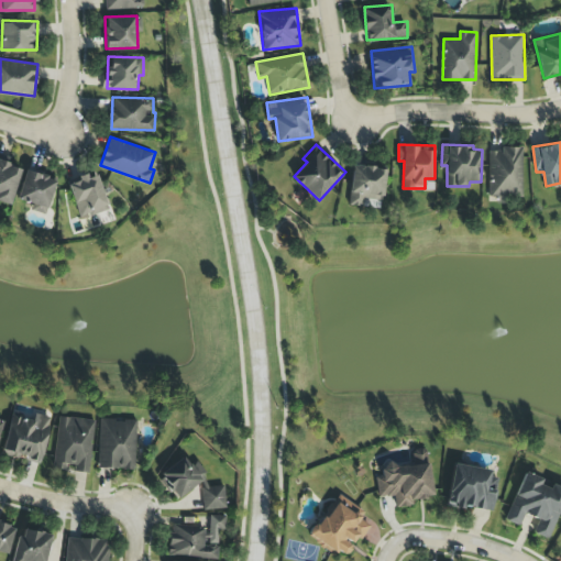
[(524,147),(491,147),(491,195),(525,195),(524,147)]
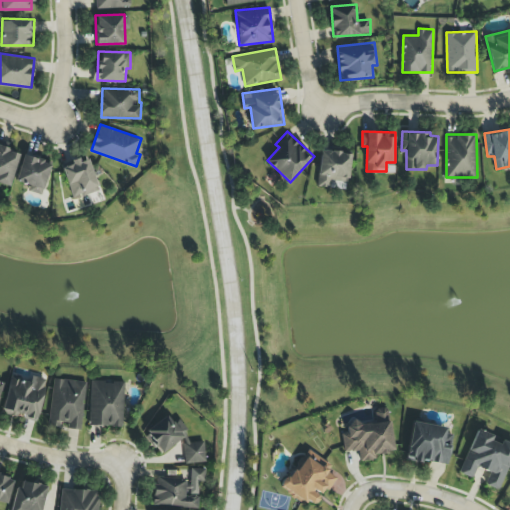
[(21,151),(0,144),(0,182),(11,185),(21,151)]
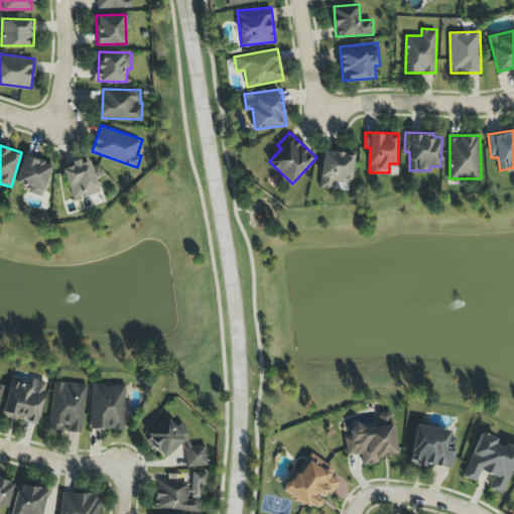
[(334,180),(352,182),(355,153),(324,150),(320,186),(334,187),(334,180)]
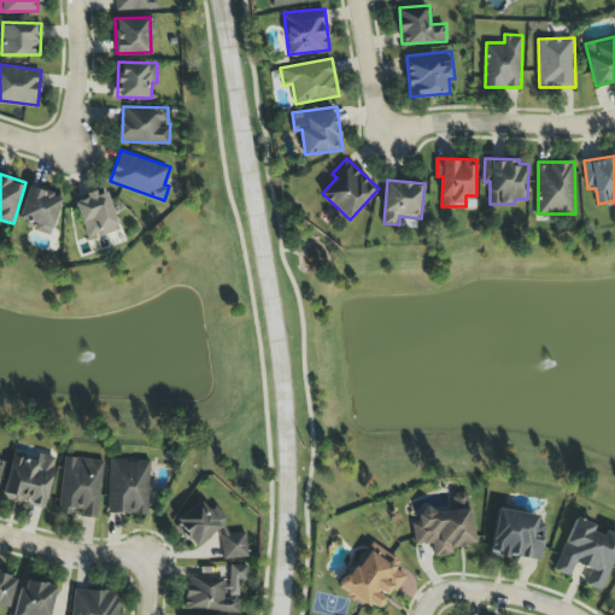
[(54,233),(63,193),(29,186),(22,218),(37,222),(36,229),(54,233)]
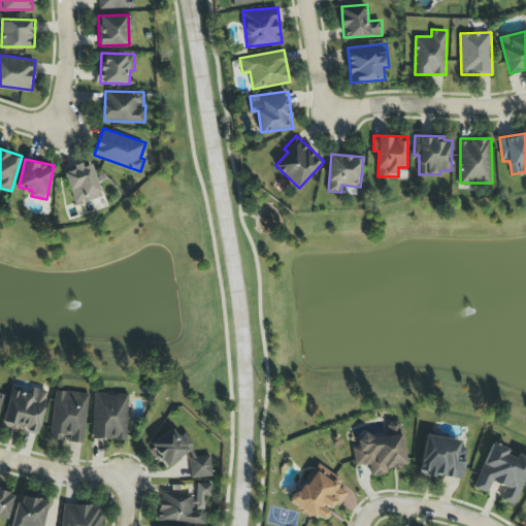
[(92,162),(84,165),(83,161),(64,168),(76,202),(85,199),(86,201),(104,194),(92,162)]
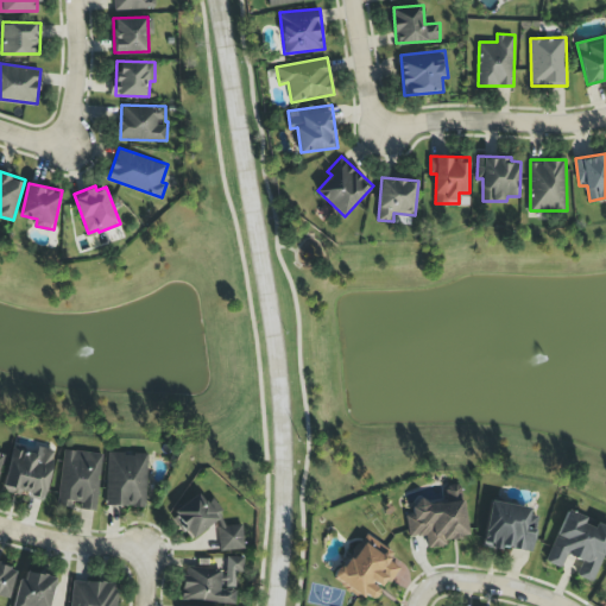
[(44,499),(57,450),(37,444),(36,450),(13,444),(2,488),(44,499)]
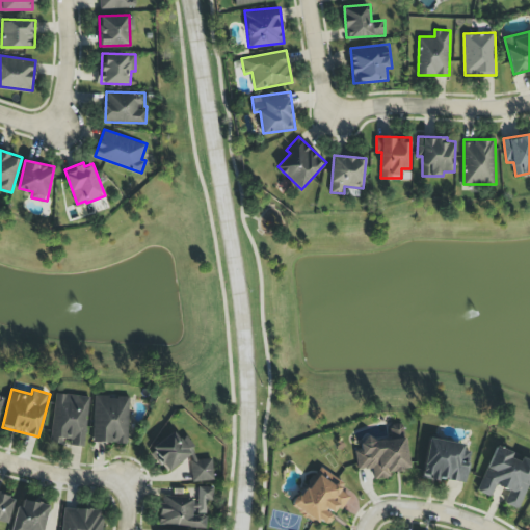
[(52,443),(86,445),(89,395),(55,393),(52,443)]
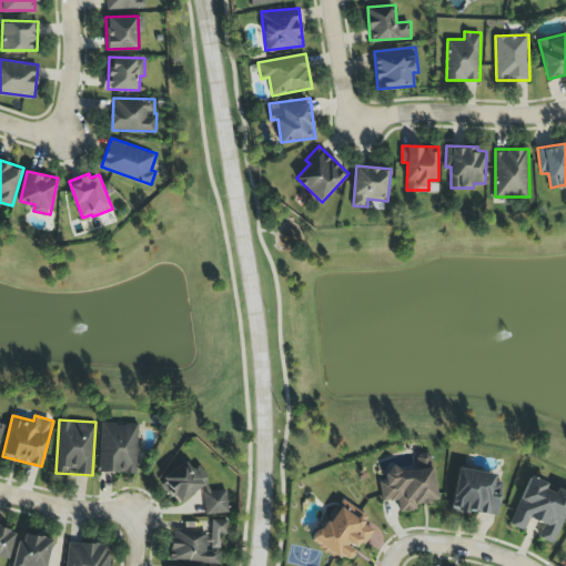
[(100,471),(138,472),(139,422),(102,421),(100,471)]
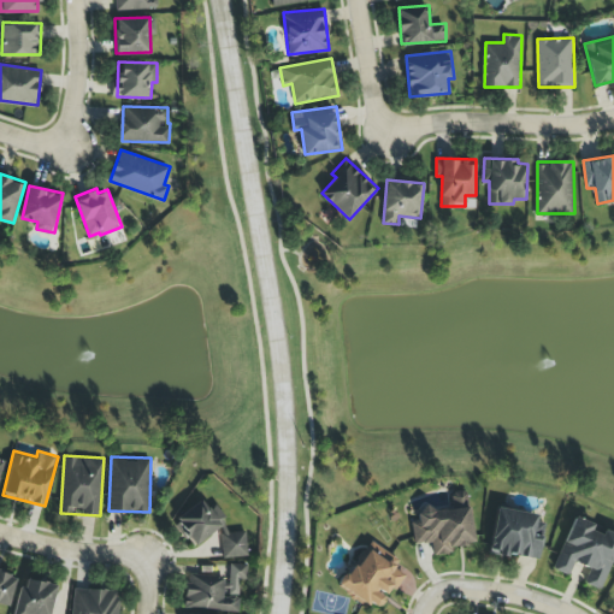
[(417,543),(432,541),(434,550),(476,545),(468,489),(449,491),(452,505),(412,509),(417,543)]
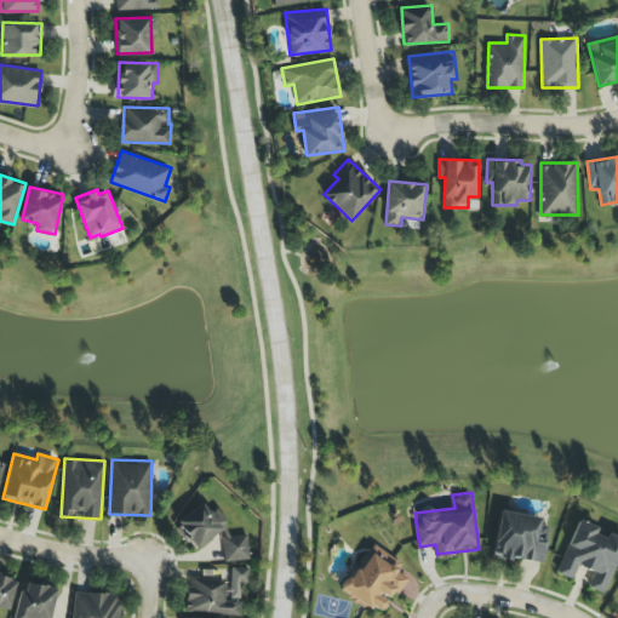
[(223,528),(205,501),(177,520),(195,548),(223,528)]
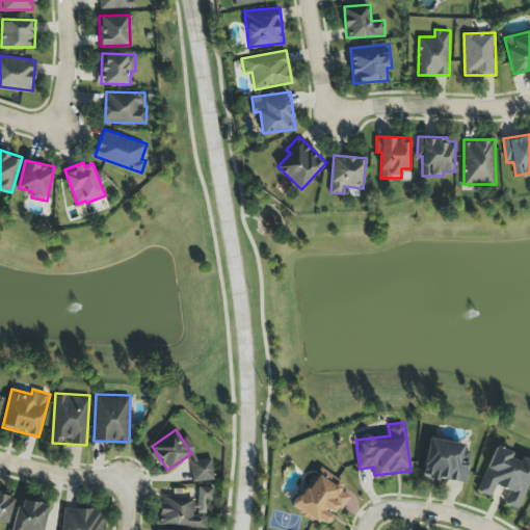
[(423,475),(466,483),(473,445),(429,438),(423,475)]
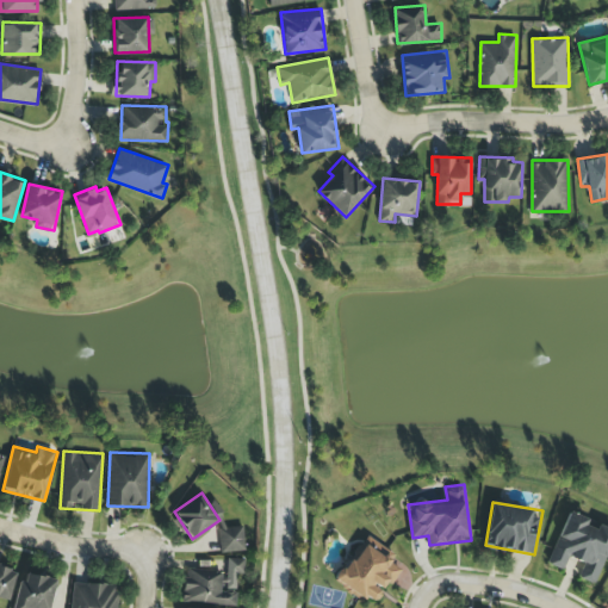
[(548,563),(565,570),(570,556),(584,562),(578,576),(597,583),(607,554),(607,526),(597,523),(597,522),(569,512),(548,563)]
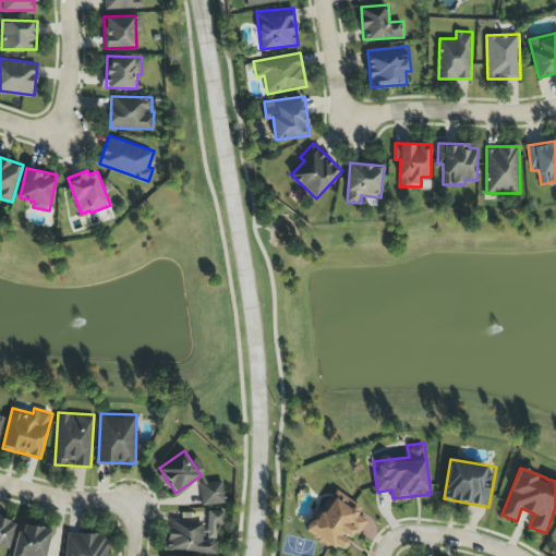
[(224,480),(202,481),(203,503),(225,503),(224,480)]
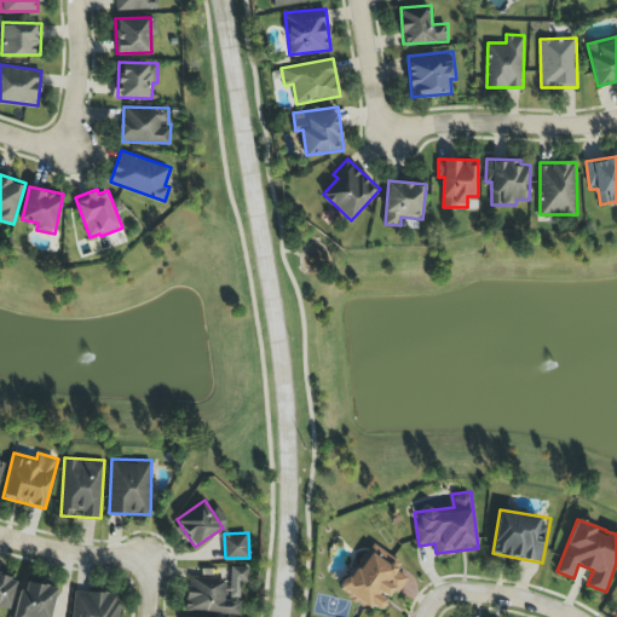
[(402,561),(374,541),(340,587),(368,607),(372,603),(381,609),(395,589),(398,592),(409,577),(397,569),(402,561)]
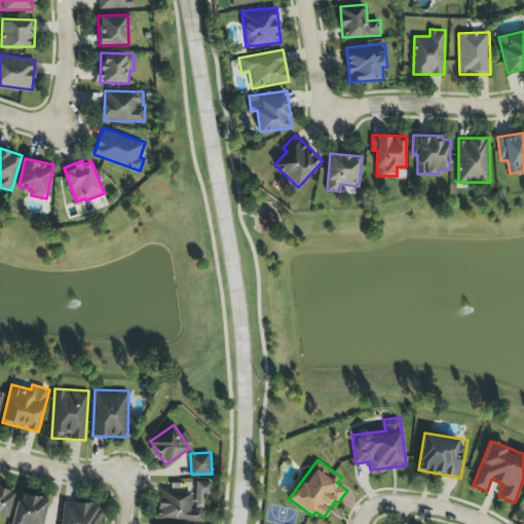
[(199,500),(199,493),(212,493),(212,480),(197,480),(197,492),(192,491),(192,500),(199,500)]
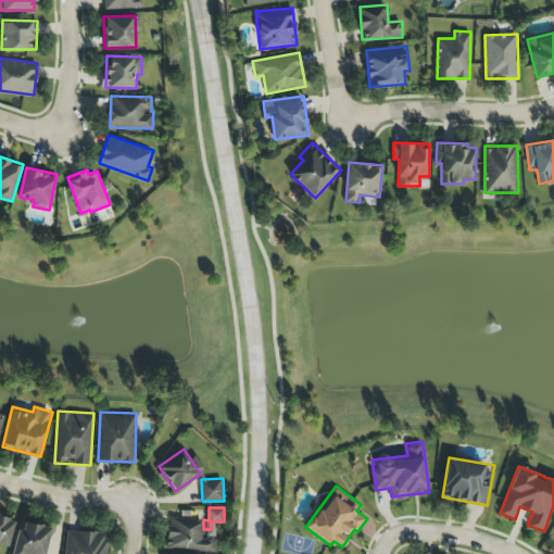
[(15,518),(0,514),(0,543),(9,546),(15,518)]
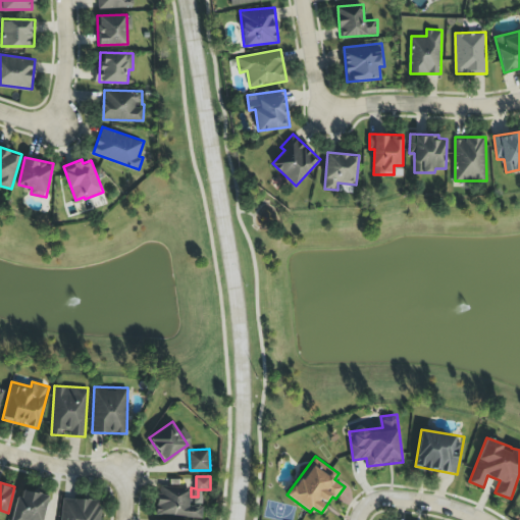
[(203,516),(203,504),(190,504),(191,485),(159,485),(158,515),(203,516)]
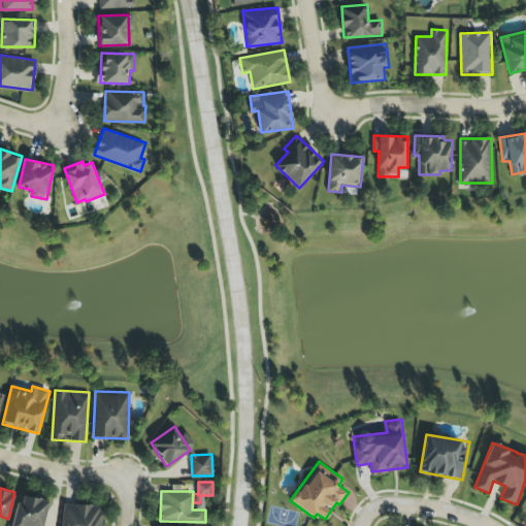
[(13,525),(43,525),(50,499),(20,494),(13,525)]
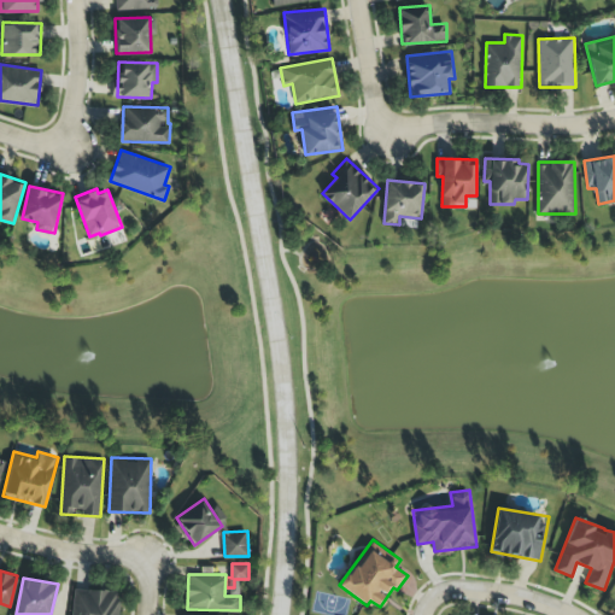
[(118,614),(119,590),(74,589),(72,614),(118,614)]
